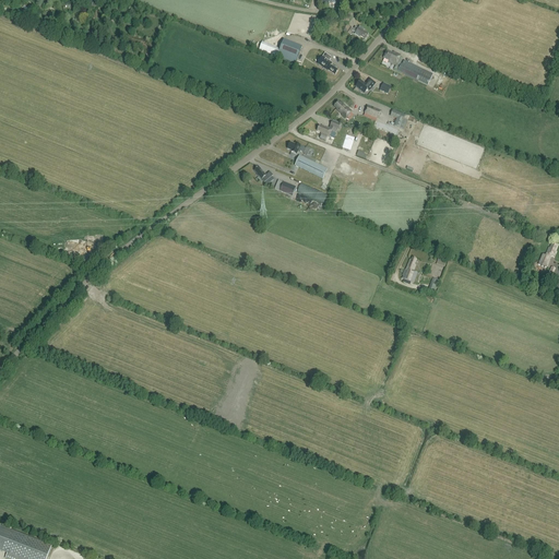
[(347,26),(343,31),(349,35),(352,32),(355,33),(355,34),(359,37),(360,36),(365,39),(368,35),(363,32),(364,31),(364,28),(359,26),(358,28),(355,27),(354,30),(347,26)]
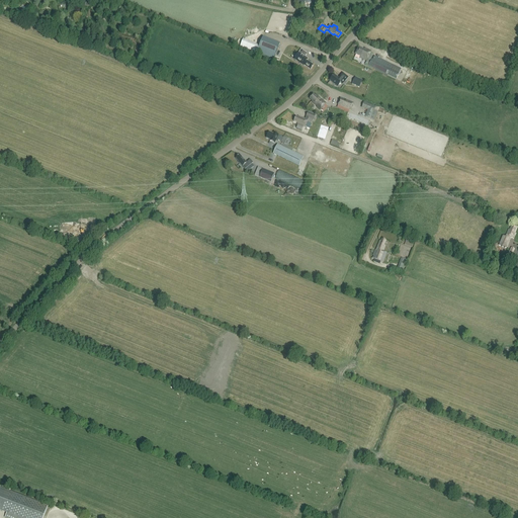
[(256,53),(273,60),(279,44),(263,37),(256,53)]
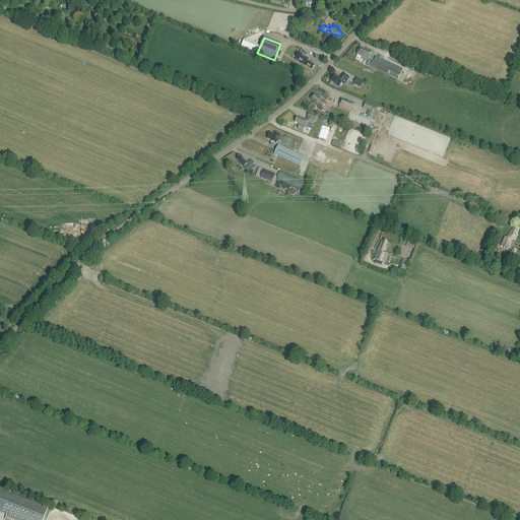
[(366,50),(361,47),(356,55),(362,57),(362,58),(368,61),(367,65),(398,80),(403,70),(375,56),(375,54),(372,53),(373,52),(366,49),(366,50)]
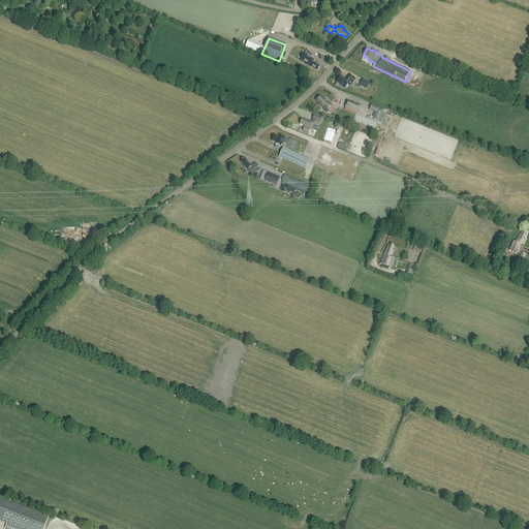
[(313,61),(314,59),(310,57),(313,54),(307,50),(300,60),(309,66),(310,66),(317,70),(319,65),(313,61)]
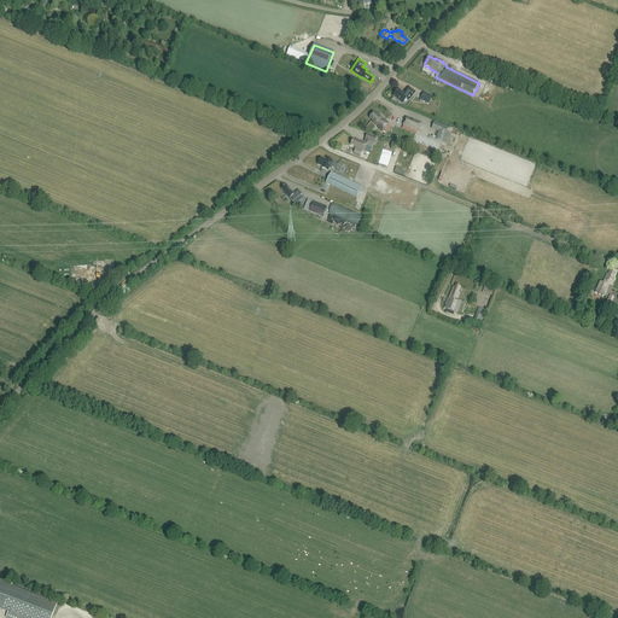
[(408,101),(410,99),(415,93),(408,87),(403,94),(398,89),(395,95),(403,103),(406,99),(408,101)]
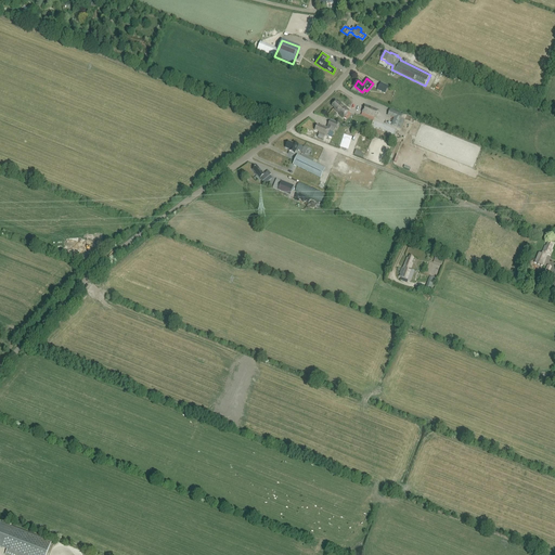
[(389,87),(381,82),(377,90),(385,94),(389,87)]
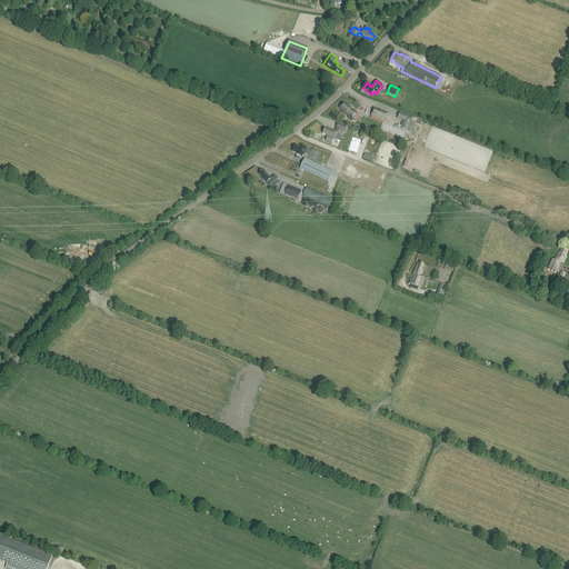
[(348,118),(351,121),(358,113),(355,111),(353,111),(347,105),(346,106),(343,105),(340,109),(343,111),(342,112),(348,118)]
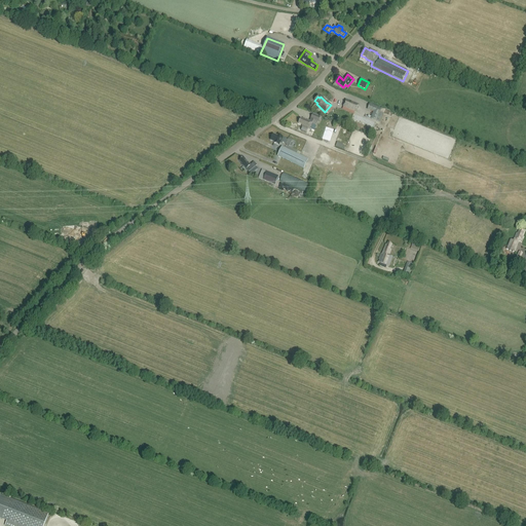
[(342,107),(357,112),(360,105),(345,100),(342,107)]
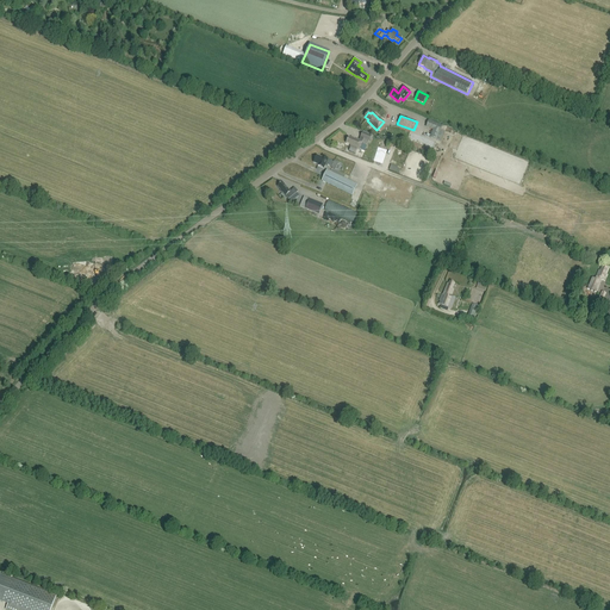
[(425,128),(433,130),(429,137),(436,141),(442,126),(429,120),(425,128)]
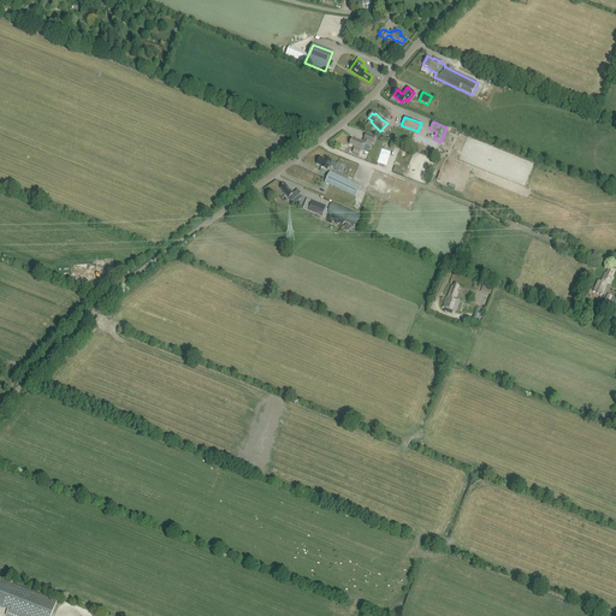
[(354,147),(354,148),(362,152),(366,143),(367,141),(363,140),(362,142),(355,140),(354,141),(351,140),(349,146),(354,147)]
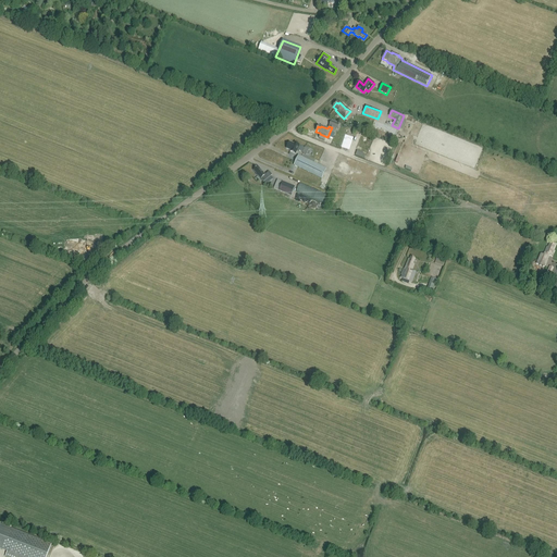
[(295,155),(297,150),(301,152),(304,148),(299,146),(294,144),(293,145),(288,143),(286,149),(291,151),(289,151),(295,155)]
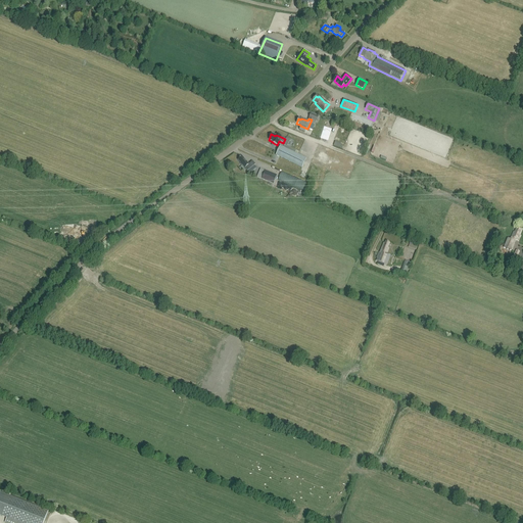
[(276,155),(302,168),(306,158),(280,146),(276,155)]
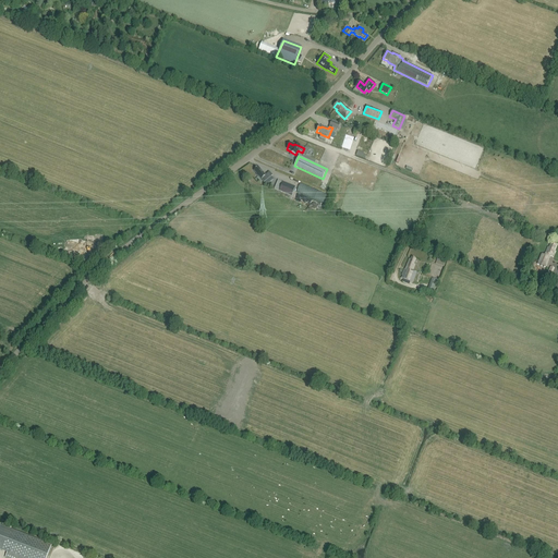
[(258,167),(254,171),(264,183),(273,176),(270,172),(266,176),(258,167)]
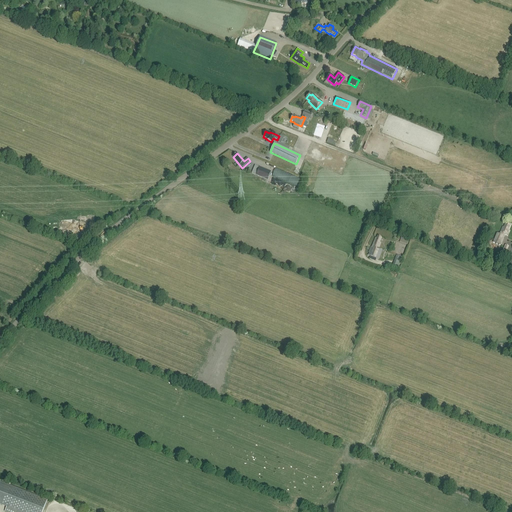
[(267,180),(271,172),(260,167),(256,175),(267,180)]
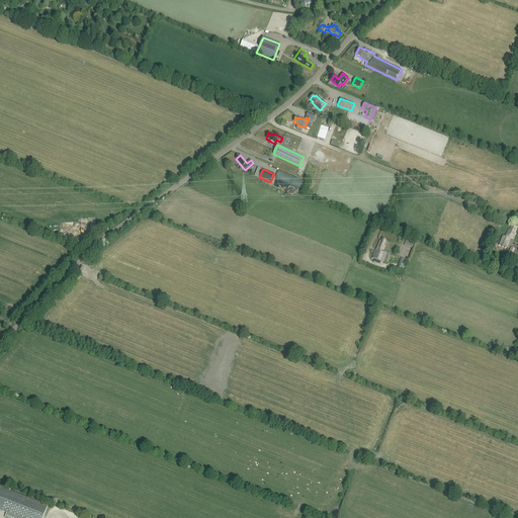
[(304,190),(307,181),(280,170),(276,178),(304,190)]
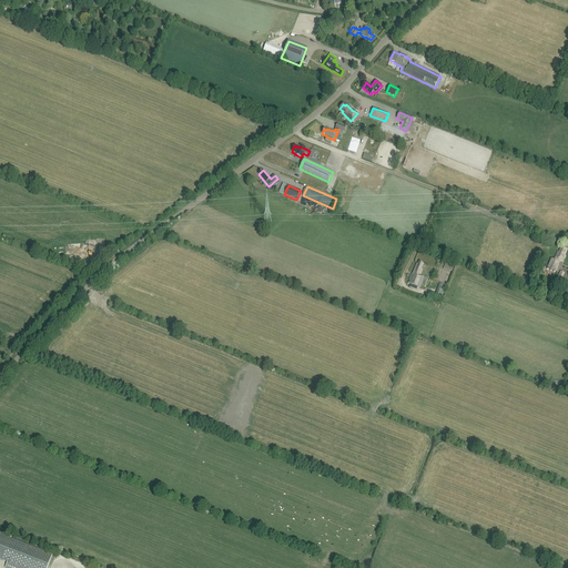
[(566,250),(561,247),(559,252),(558,251),(555,260),(551,259),(548,269),(556,272),(560,261),(563,261),(565,256),(564,255),(566,250)]
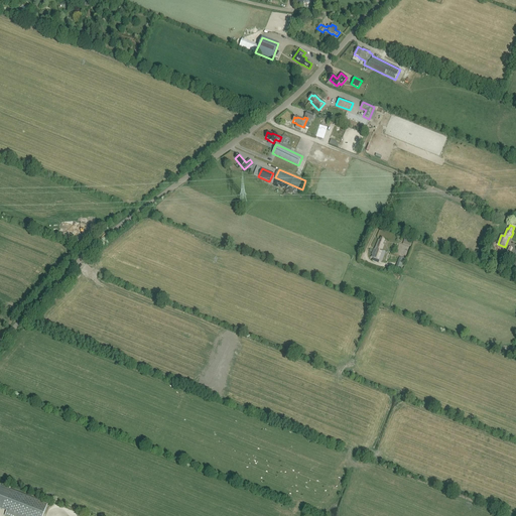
[(382,250),(384,245),(383,244),(384,239),(381,238),(380,240),(379,240),(375,249),(374,249),(372,254),(373,254),(372,257),(371,256),(371,257),(382,261),(385,252),(382,250)]
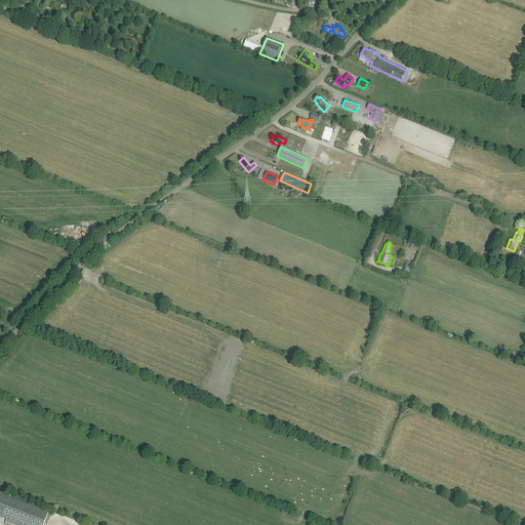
[(409,272),(412,264),(406,261),(402,274),(409,277),(411,273),(409,272)]
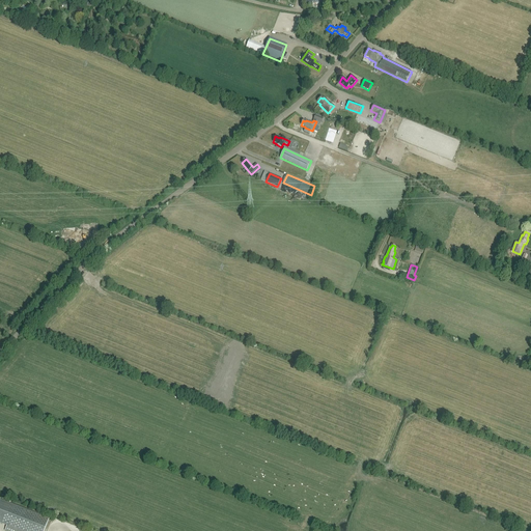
[(0,499),(0,523),(6,526),(5,530),(44,530),(49,519),(0,499)]
